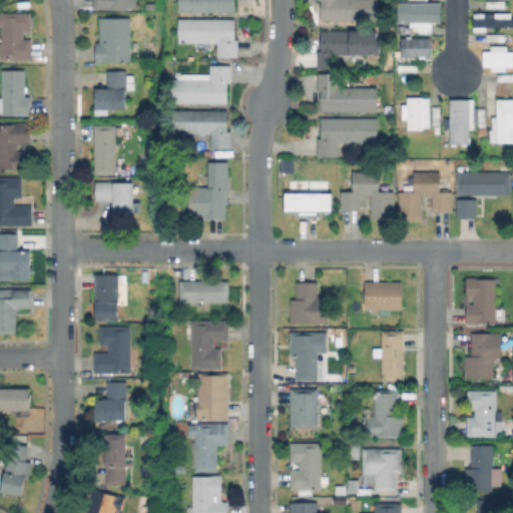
[(126,0),(126,10),(94,9),(94,0),(126,0)]
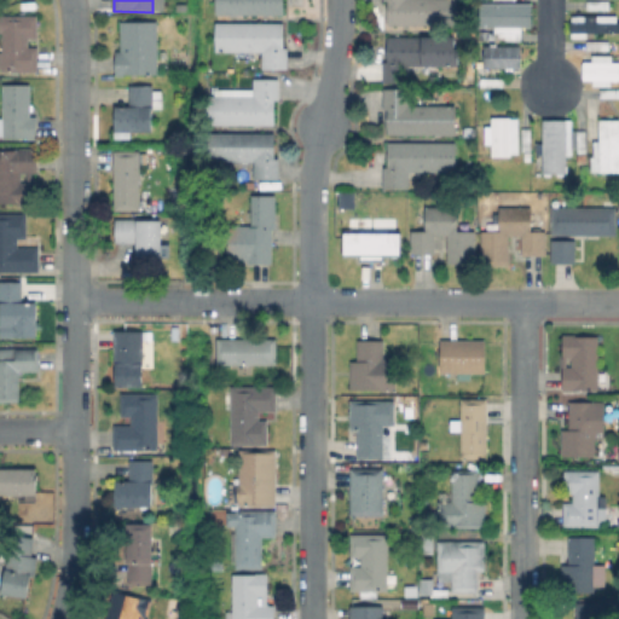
[(284,0),(284,15),(215,15),(215,0),(284,0)]
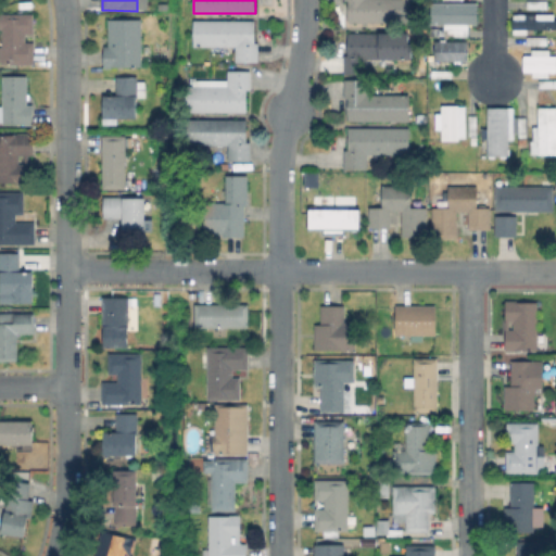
[(409,0),(409,22),(349,22),(349,0),(409,0)]
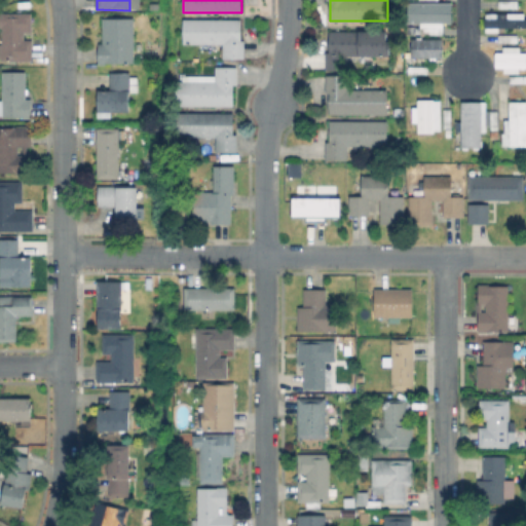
[(452,3),(452,23),(443,22),(443,28),(438,28),(439,34),(419,34),(419,27),(420,27),(420,23),(408,23),(408,3),(452,3)]
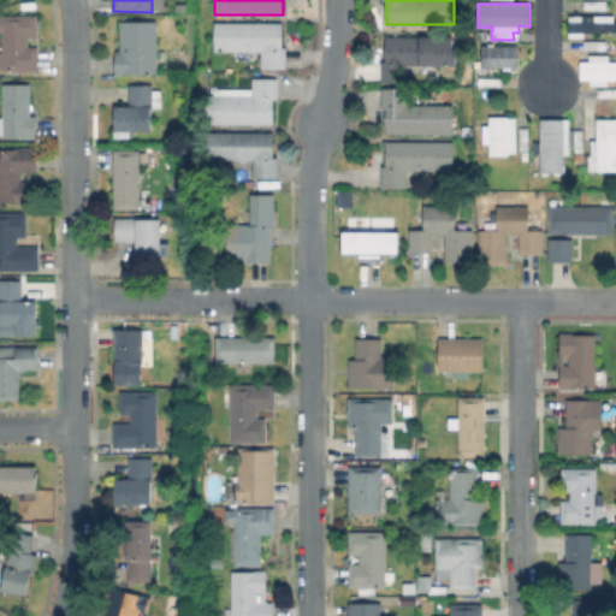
[(37,15),(37,37),(29,37),(29,46),(39,46),(39,71),(3,71),(3,67),(0,67),(0,52),(3,52),(3,15),(37,15)]
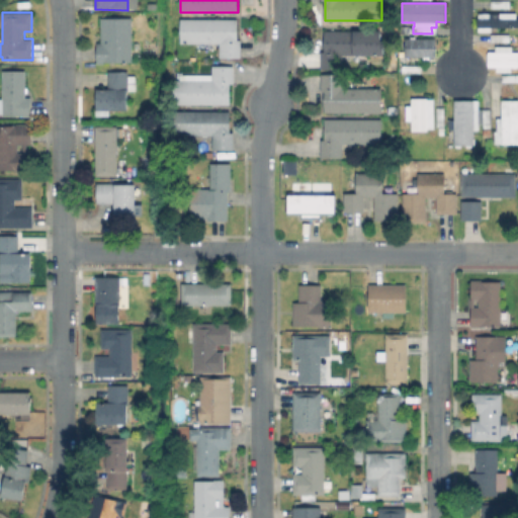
[(517,13),(517,18),(517,28),(492,28),(493,31),(480,31),(480,27),(478,27),(478,17),(479,18),(479,13),(517,13)]
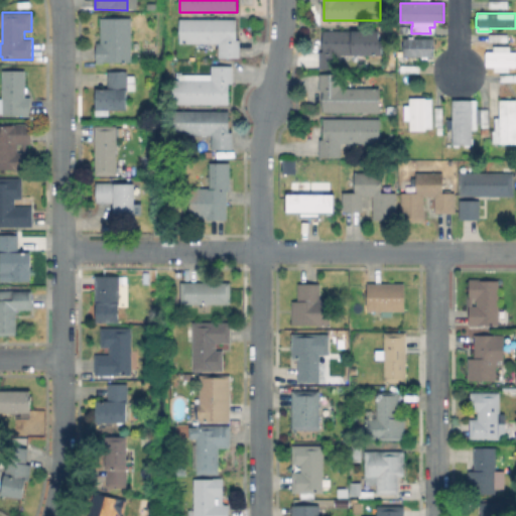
[(131,17),(132,62),(97,63),(96,42),(102,42),(101,18),(131,17)]
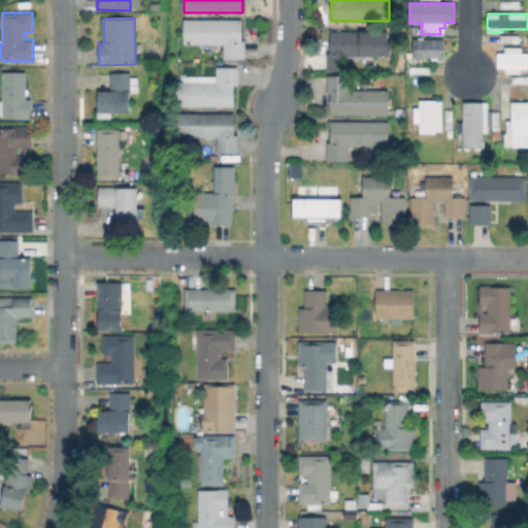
[(245,40),(245,59),(224,59),(224,43),(184,43),(184,20),(242,20),(242,40),(245,40)]
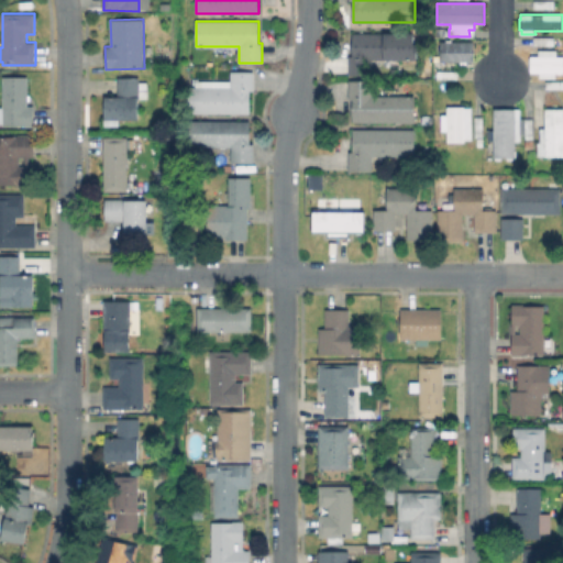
[(412,59),(412,33),(348,33),(348,75),(368,75),(368,59),(412,59)]
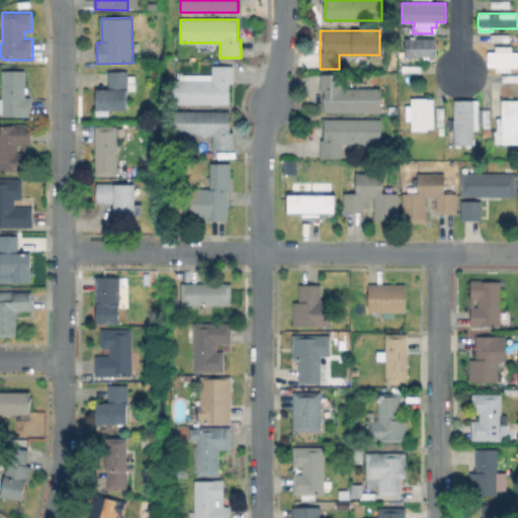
[(510,41),(492,41),(492,34),(510,33),(510,41)]
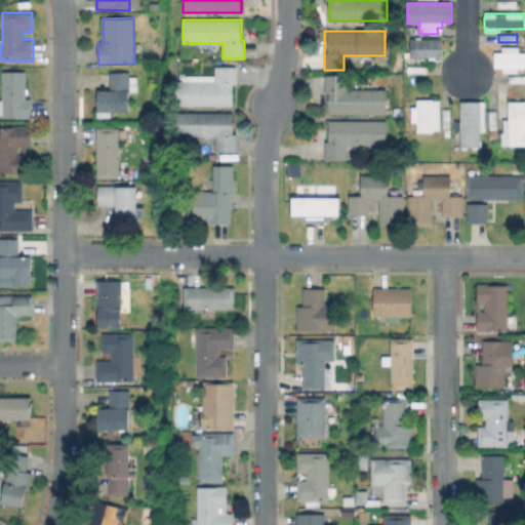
[(441,56),(441,62),(425,62),(426,57),(413,57),(413,55),(411,55),(411,44),(423,44),(423,47),(442,47),(442,56),(441,56)]
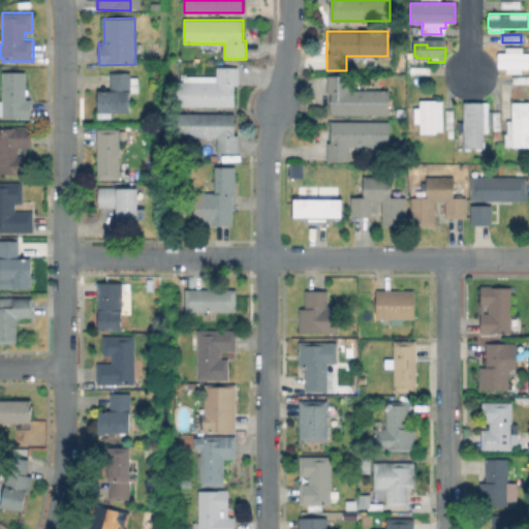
[(523,47),(523,53),(528,53),(528,69),(523,69),(523,72),(507,72),(507,68),(499,68),(499,53),(506,53),(506,47),(523,47)]
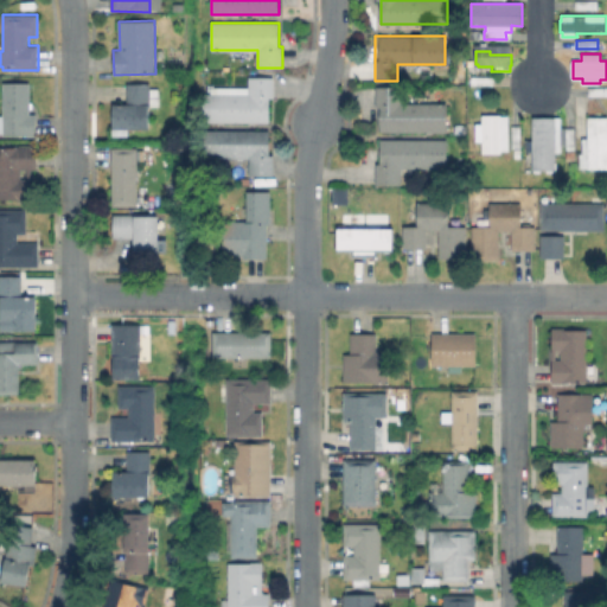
[(274,77),(274,98),(269,98),(269,122),(203,122),(203,95),(249,95),(249,77),(274,77)]
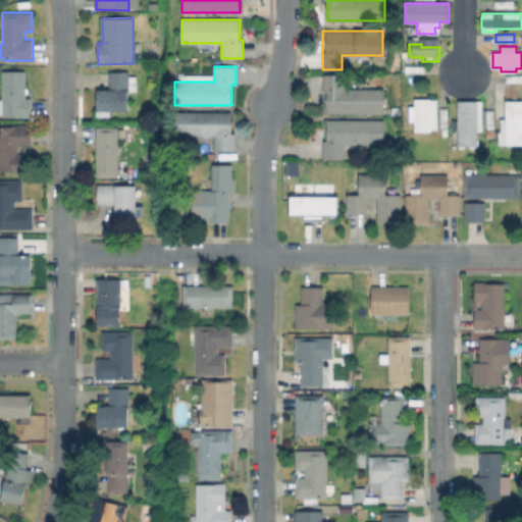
[(27,71),(27,89),(28,89),(28,93),(25,94),(25,98),(32,98),(32,117),(20,117),(20,119),(16,119),(16,116),(4,116),(4,114),(0,114),(0,100),(3,100),(3,71),(27,71)]
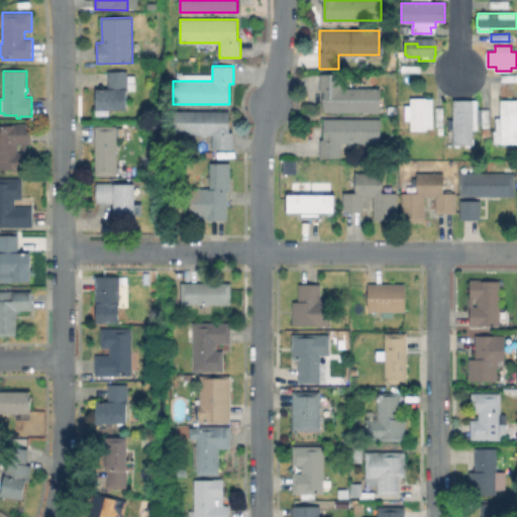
[(128,72),(128,76),(135,76),(135,90),(127,91),(127,109),(110,109),(110,115),(97,116),(96,89),(109,89),(109,72),(128,72)]
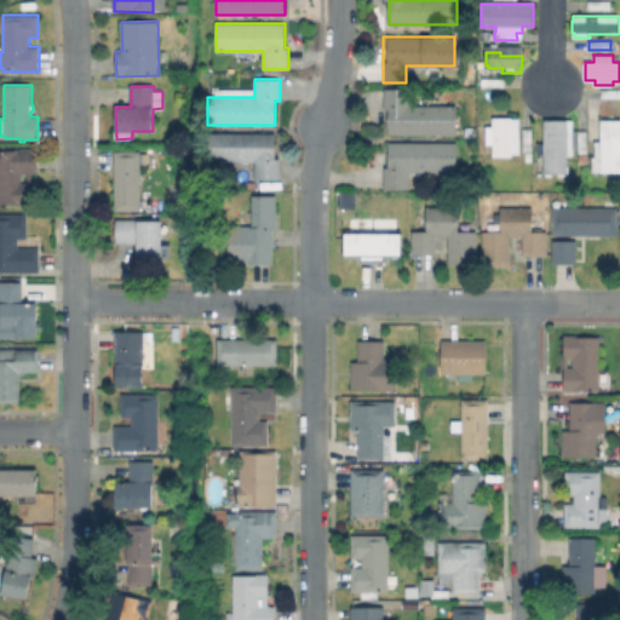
[(457,105),(457,135),(389,133),(389,109),(384,109),(385,89),(409,89),(409,105),(457,105)]
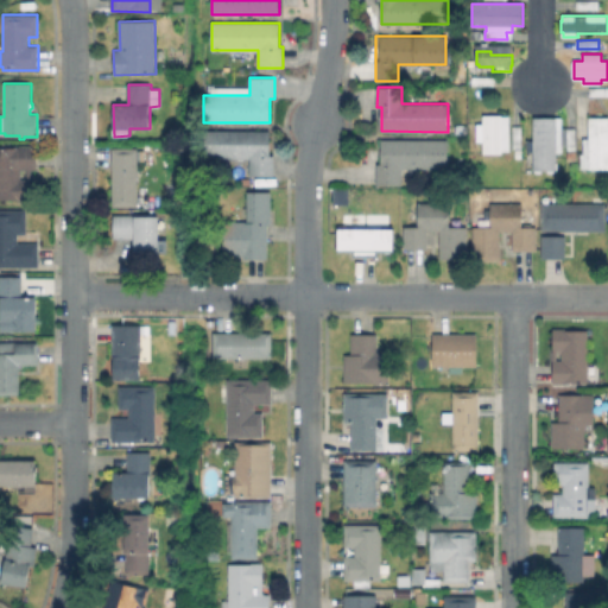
[(511,115),(511,150),(501,150),(501,152),(483,152),(485,141),(477,141),(477,124),(482,124),(483,115),(501,115),(511,115)]
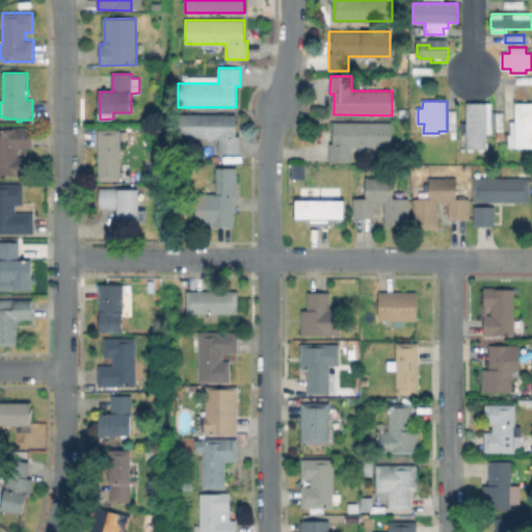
[(493,102),(493,133),(486,133),(486,142),(488,142),(488,149),(486,149),(486,151),(468,151),(468,149),(466,149),(466,142),(467,142),(467,136),(464,136),(464,117),(468,117),(468,102),(493,102)]
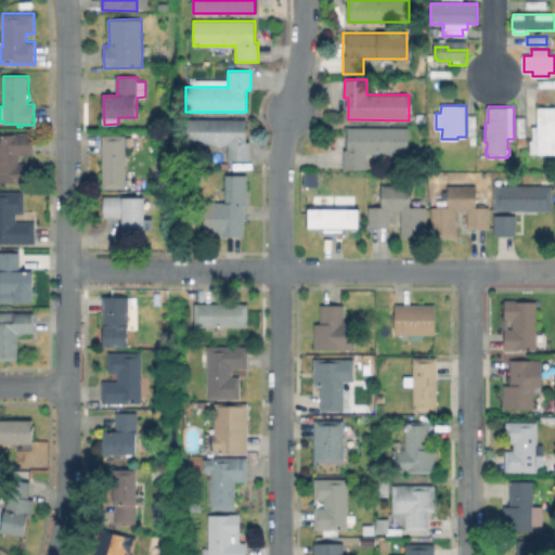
[(554,106),(554,154),(538,154),(538,146),(534,146),(533,127),(538,126),(538,107),(554,106)]
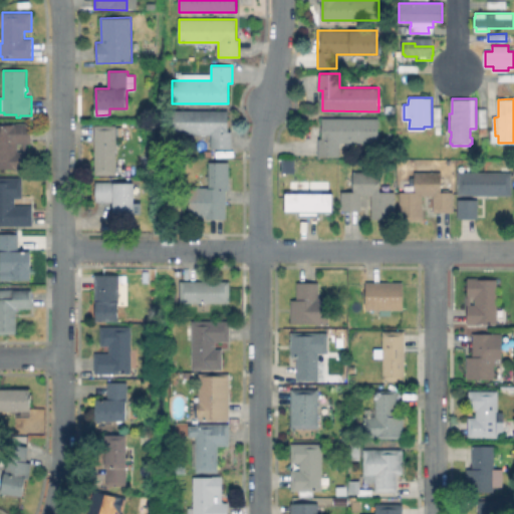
[(232,131),(232,149),(211,149),(211,134),(172,134),(172,110),(228,110),(228,131),(232,131)]
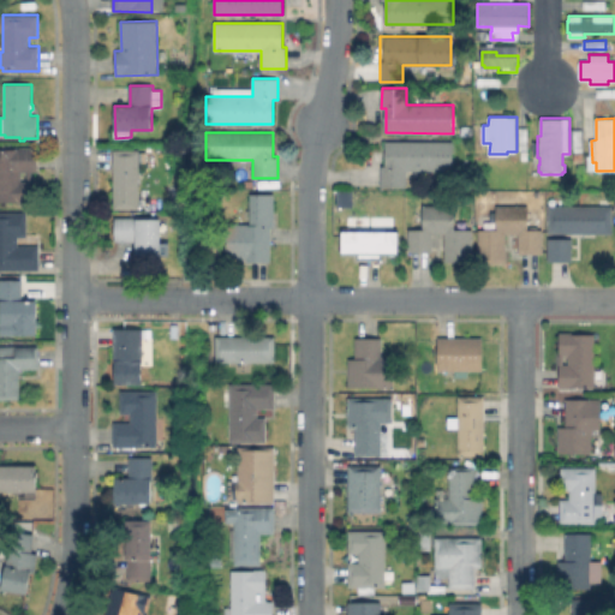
[(453,142),(453,169),(406,169),(406,186),(381,186),(381,166),(386,166),(386,142),(453,142)]
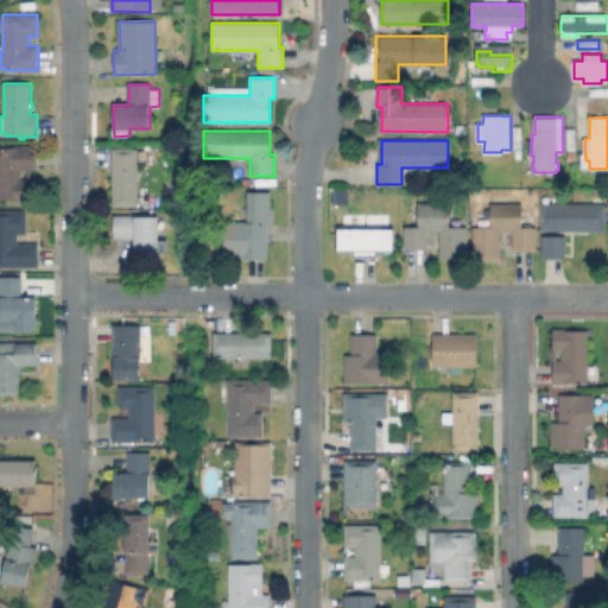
[(0,149),(37,149),(37,170),(32,170),(31,200),(0,198),(0,149)]
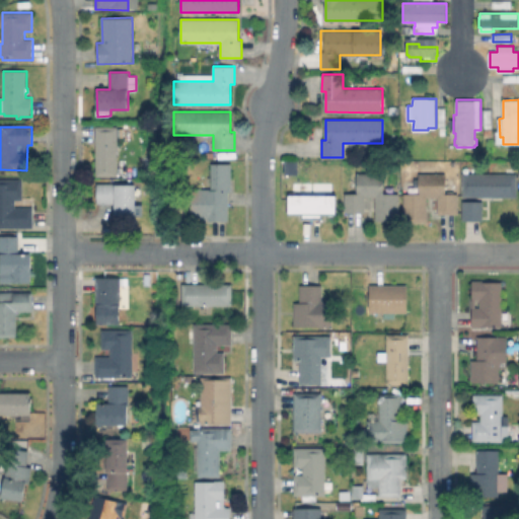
[(118,127),(118,176),(96,176),(95,127),(118,127)]
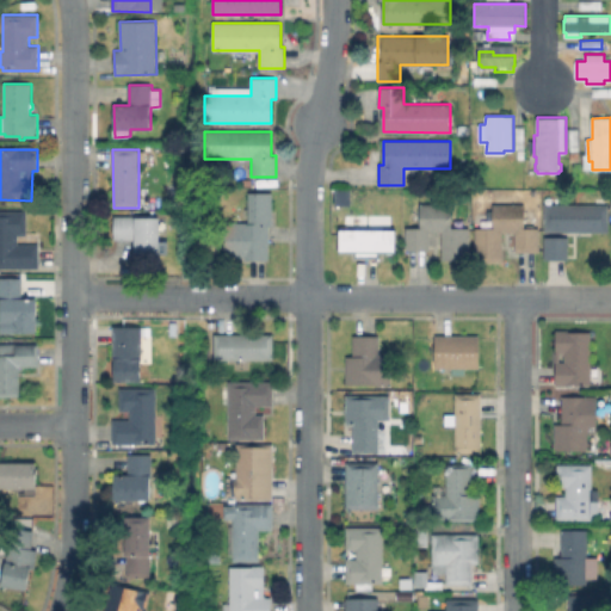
[(271,193),(272,226),(270,226),(269,259),(245,259),(245,258),(224,258),(224,222),(248,222),(248,193),(271,193)]
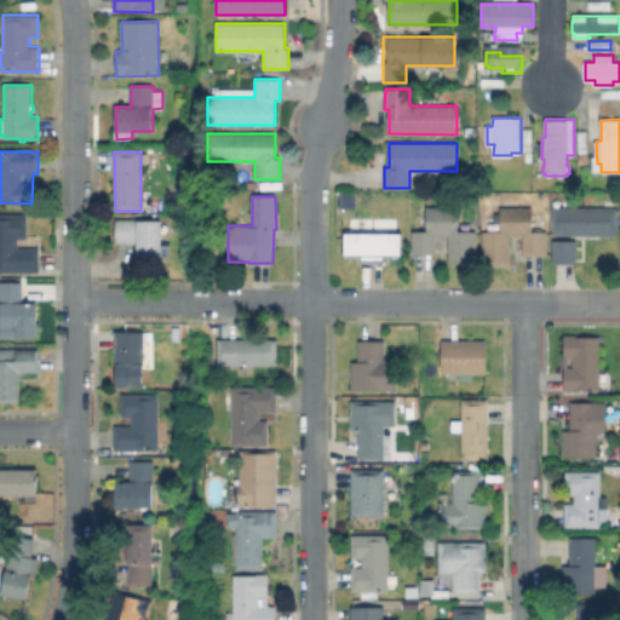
[(618,207),(618,234),(552,235),(552,207),(618,207)]
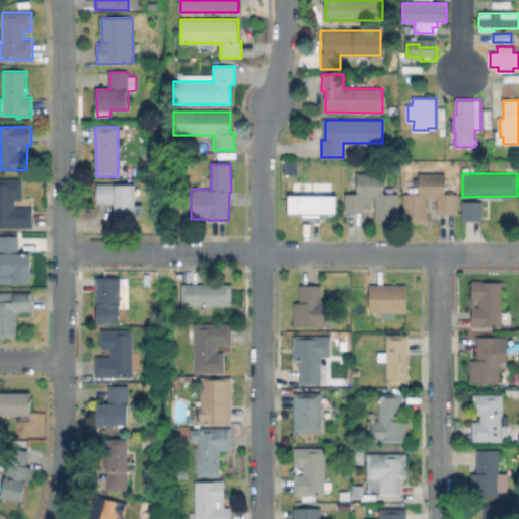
[(384,174),(384,195),(398,195),(398,220),(375,220),(375,197),(365,197),(365,212),(345,212),(345,194),(357,194),(356,174),(384,174)]
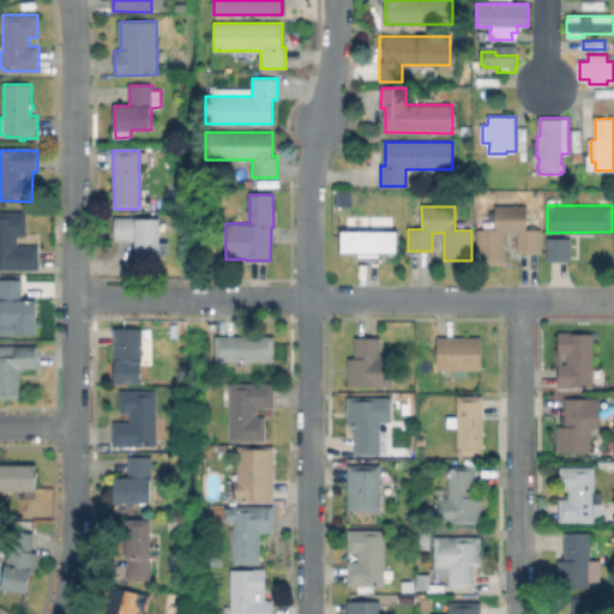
[(539,227),(539,254),(516,254),(516,233),(501,233),(501,262),(476,262),(477,230),(491,230),(491,209),(527,209),(527,227),(539,227)]
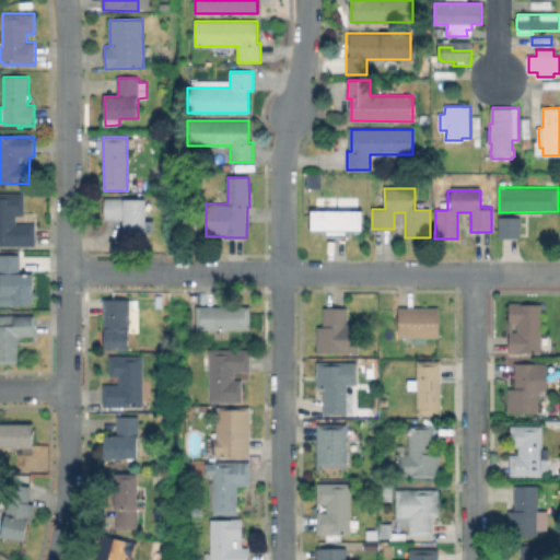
[(0,194),(24,194),(24,216),(16,216),(16,223),(35,223),(35,245),(0,245),(0,194)]
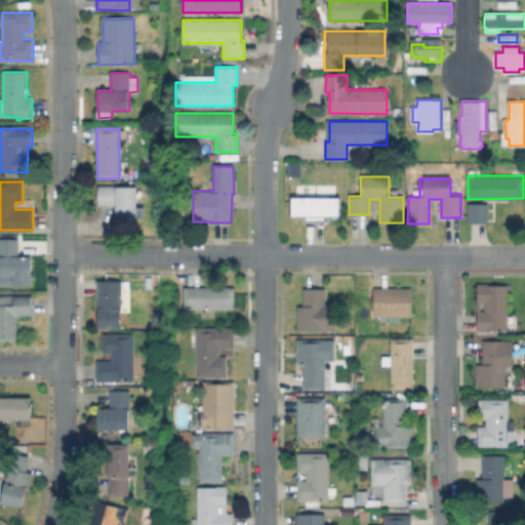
[(145,207),(146,218),(116,218),(116,206),(98,206),(98,187),(137,186),(137,207),(145,207)]
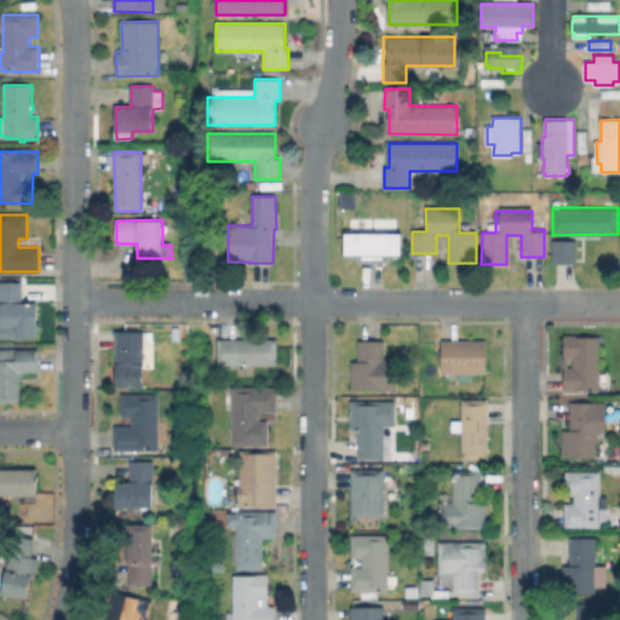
[(401,234),(401,256),(384,256),(384,260),(362,260),(361,256),(344,256),(345,233),(401,234)]
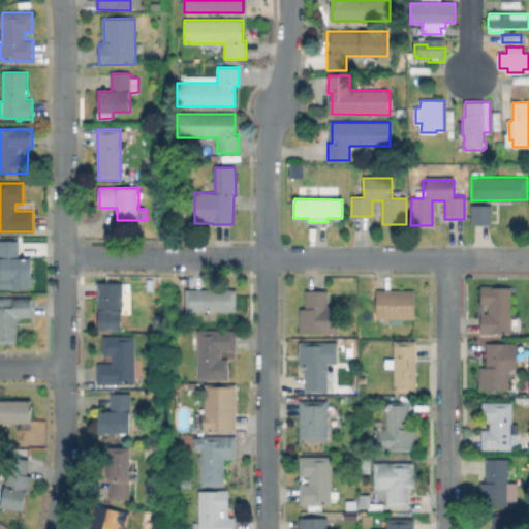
[(492,205),(492,224),(471,224),(471,205),(492,205)]
